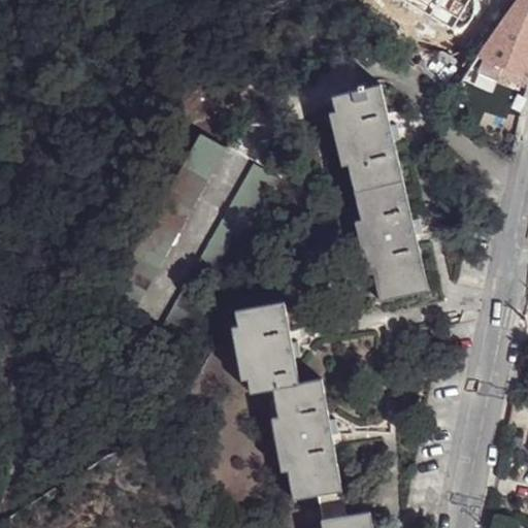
[(450,85),(463,68),(450,57),(455,51),(450,45),(461,33),(438,14),(436,15),(434,13),(436,0),(415,0),(415,3),(420,5),(418,14),(416,33),(430,32),(434,35),(428,54),(422,61),(450,85)]
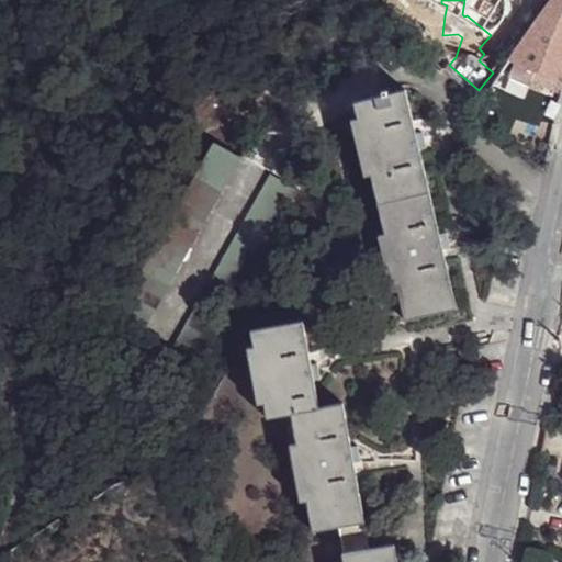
[(541,89),(542,86),(546,76),(561,81),(561,0),(559,0),(504,75),(541,89)]
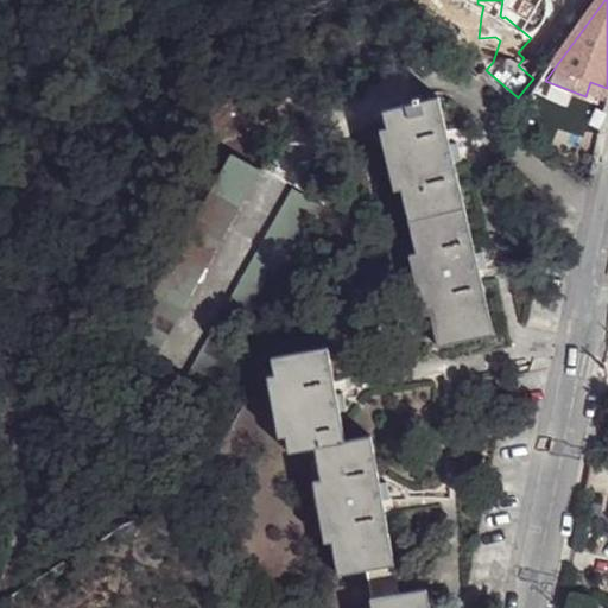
[(607,100),(607,95),(607,88),(590,82),(587,93),(607,100)]
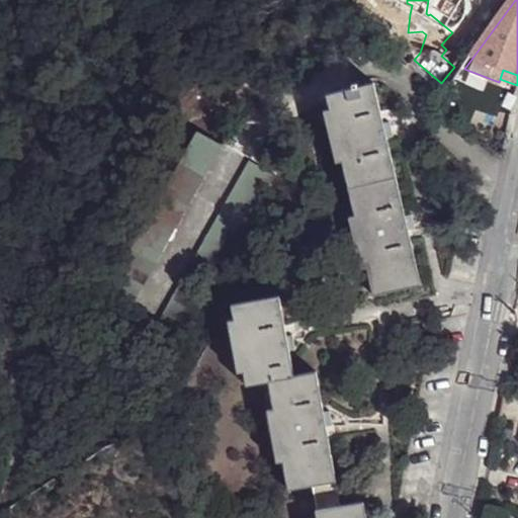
[(353,213),(366,266),(374,294),(422,283),(408,230),(405,214),(385,136),(382,121),(372,81),(324,92),(327,106),(340,159),(353,213)]
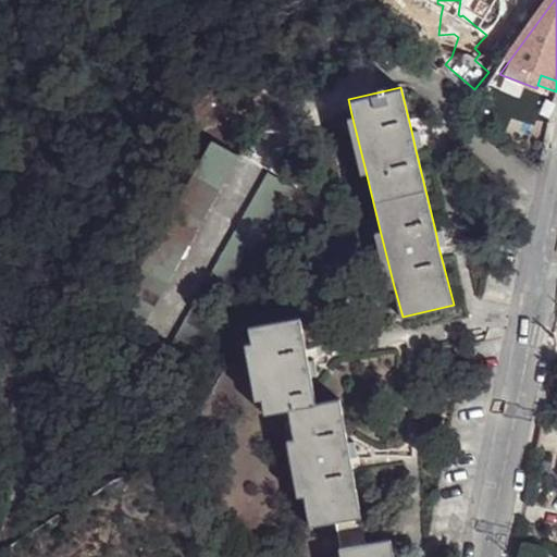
[(358,172),(366,171),(351,114),(345,116),(358,172)]
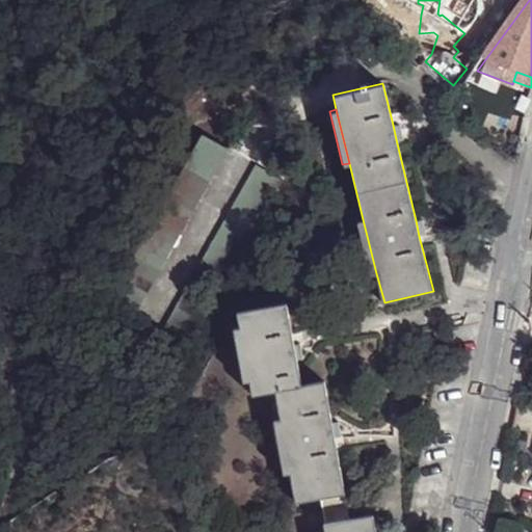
[(398,123),(393,125),(396,139),(402,137),(398,123)]
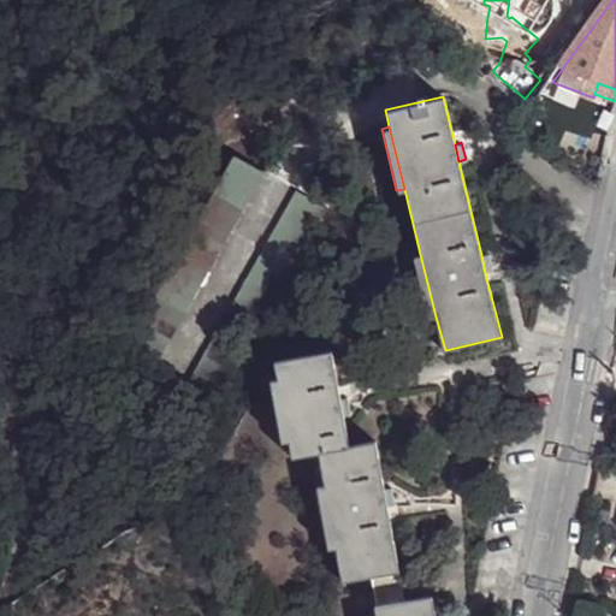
[(123,357),(155,373),(157,372),(261,176),(229,157),(123,357)]
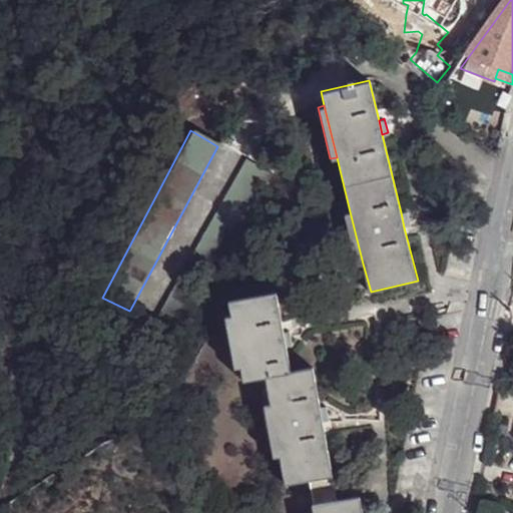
[(243,159),(156,325),(156,326),(180,339),(269,173),(243,159)]
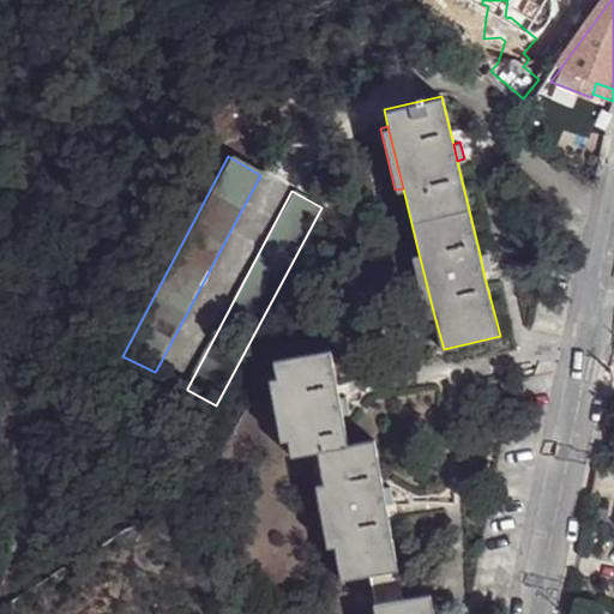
[(426,317),(434,315),(419,253),(411,254),(426,317)]
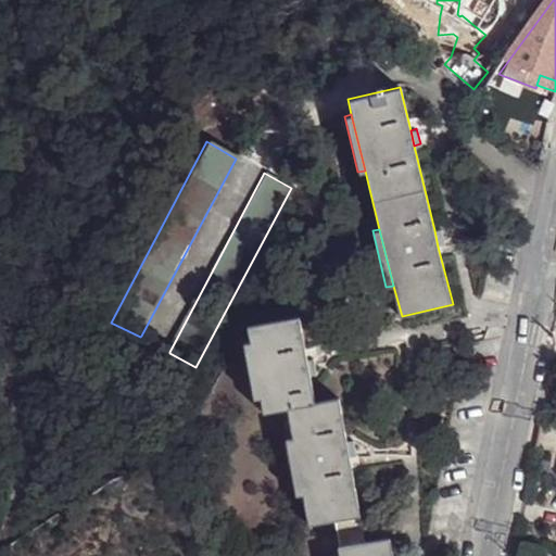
[(434,230),(438,247),(444,244),(441,229),(434,230)]
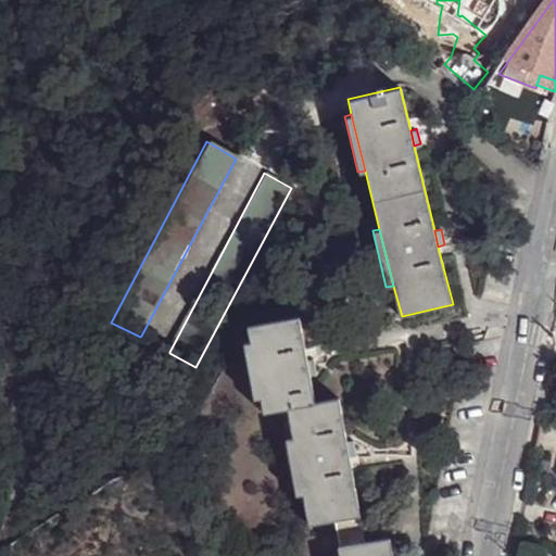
[(297,317),(243,328),(258,412),(285,407),(306,525),(333,520),(359,515),(338,397),(312,402),(297,317)]
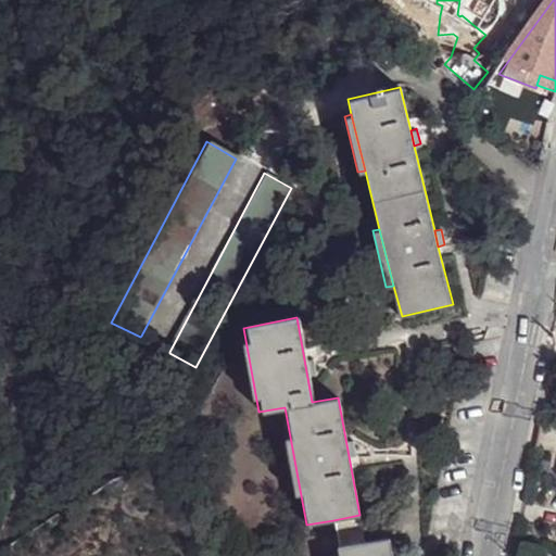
[(359,515),(333,520),(338,546),(365,542),(359,515)]
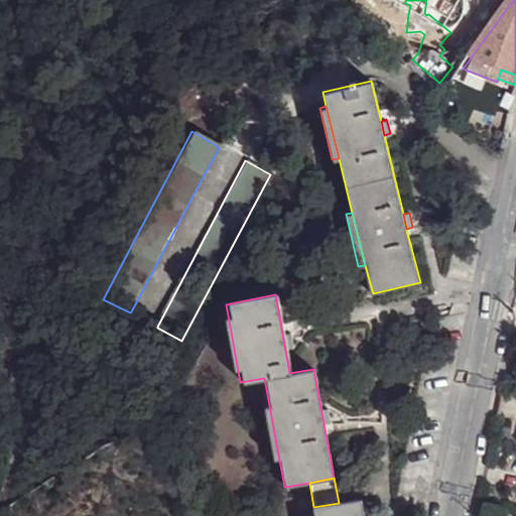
[(313,507),(310,508),(311,515),(364,515),(362,498),(339,503),(313,507)]
